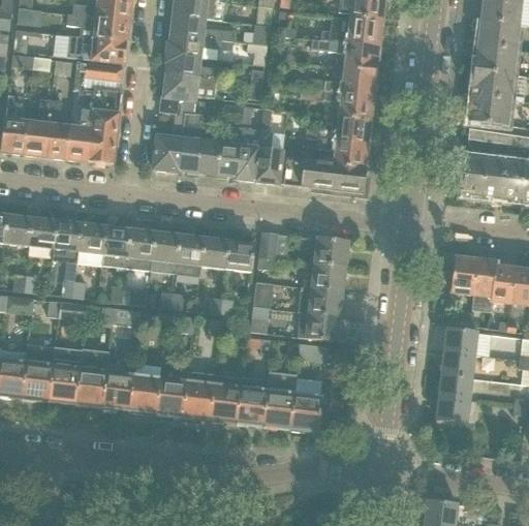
[(0,0),(0,6),(10,8),(11,0),(0,0)]
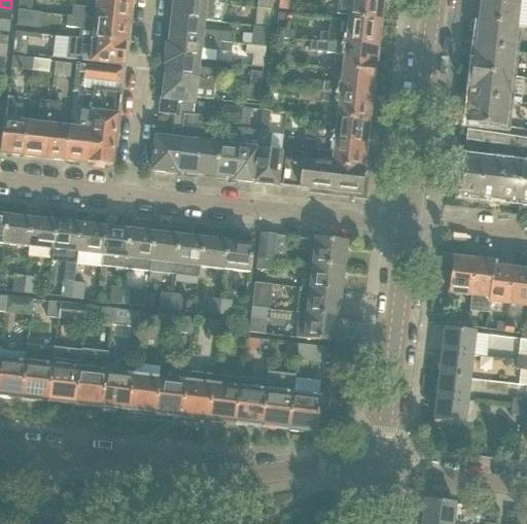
[(19,0),(18,8),(31,9),(32,0),(19,0)]
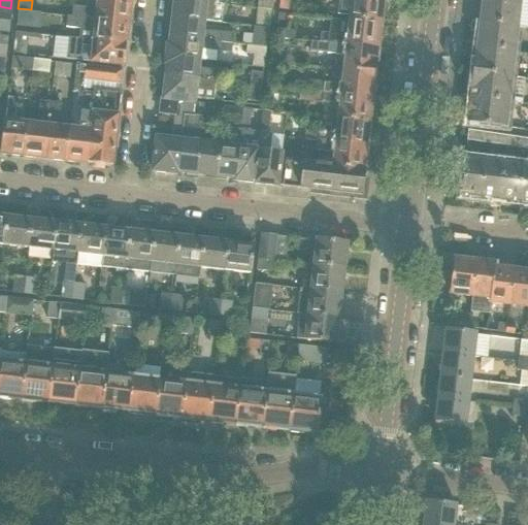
[(72,4),(71,17),(128,24),(130,3),(104,0),(96,0),(95,7),(72,4)]
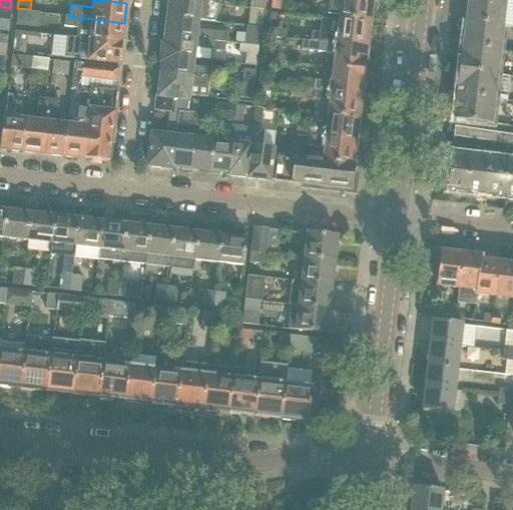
[(215,20),(217,1),(208,0),(169,0),(169,5),(166,5),(165,14),(197,18),(215,20)]
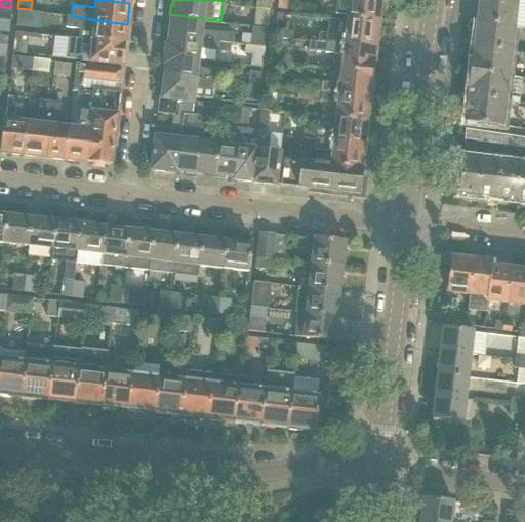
[(337,0),(335,12),(347,13),(347,15),(379,19),(379,17),(380,14),(384,12),(385,7),(381,3),(381,0),(337,0)]
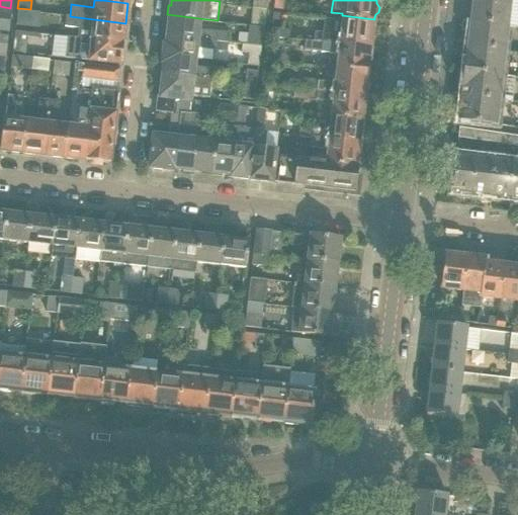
[(475,0),(472,20),(506,24),(509,0),(475,0)]
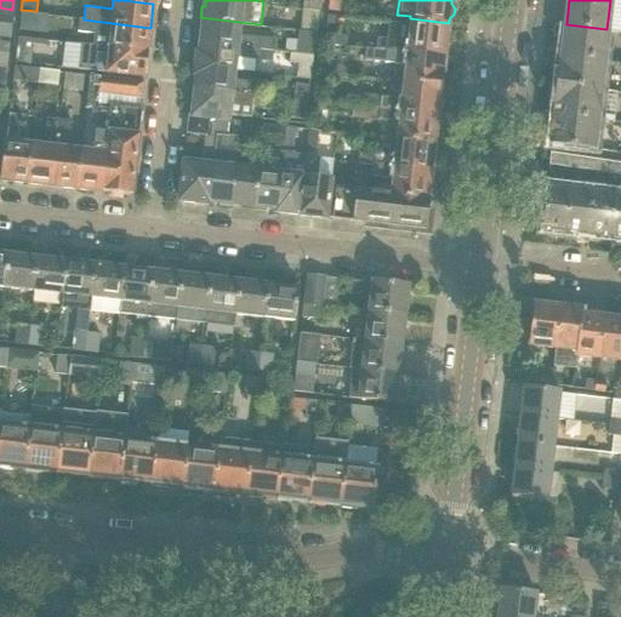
[(302,5),(301,20),(315,22),(318,6),(302,5)]
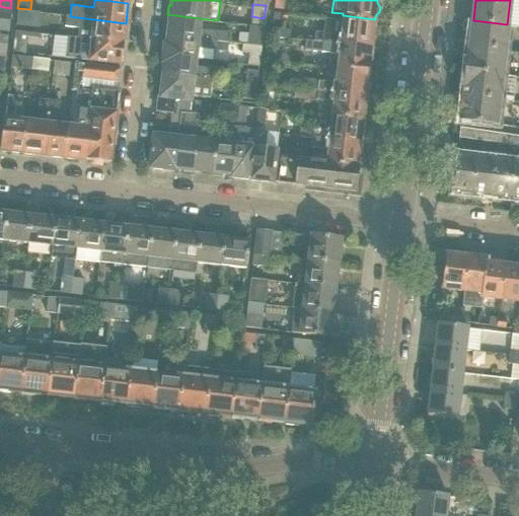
[(0,17),(9,19),(10,11),(10,9),(10,8),(0,6),(0,17)]
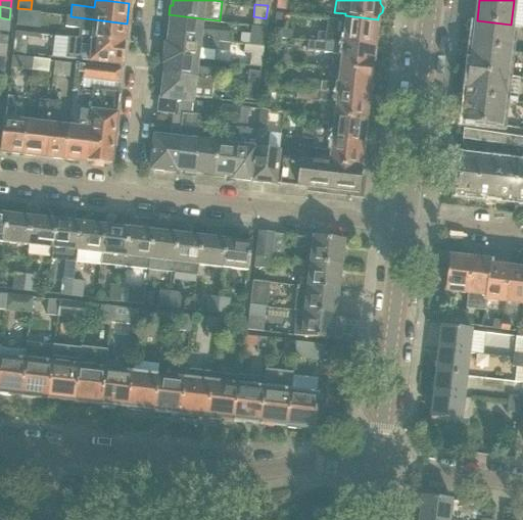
[(17,10),(15,24),(29,26),(31,9),(17,8),(17,10)]
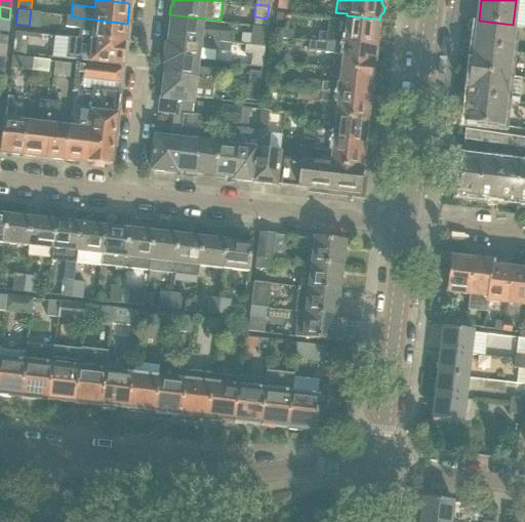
[(40,11),(31,9),(29,26),(38,27),(40,11)]
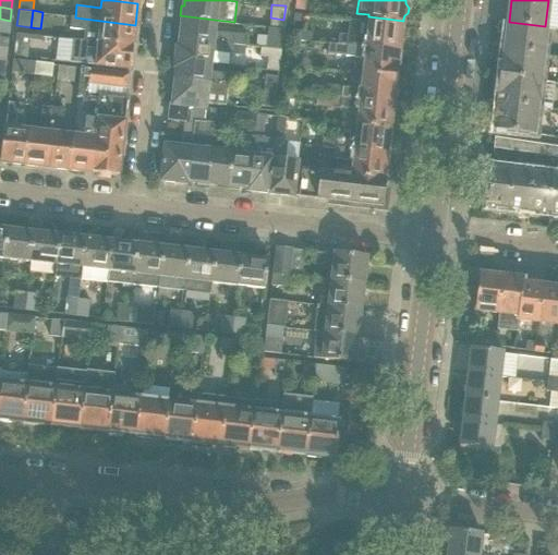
[(215,20),(180,15),(179,26),(181,26),(180,36),(232,41),(245,44),(246,34),(214,29),(215,20)]
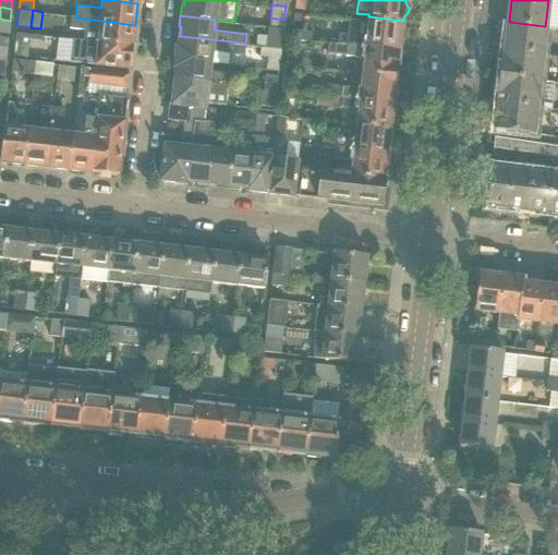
[(339,33),(338,44),(400,51),(401,39),(404,36),(405,31),(403,27),(403,21),(368,16),(367,21),(349,19),(348,34),(339,33)]
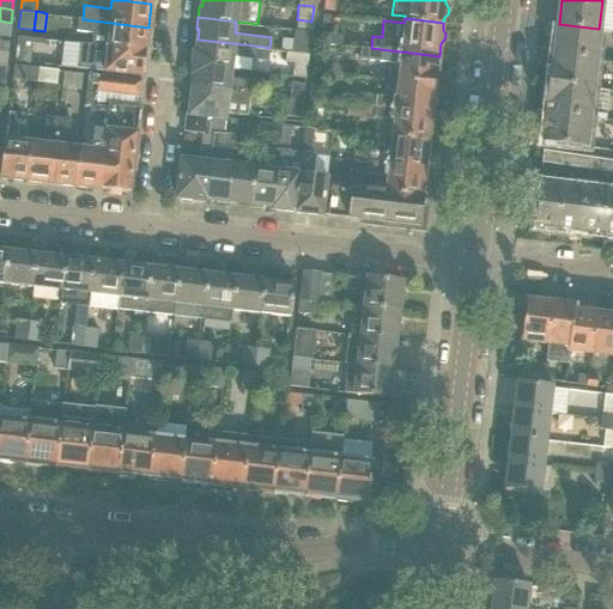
[(78,19),(76,30),(82,30),(91,31),(89,46),(105,47),(146,52),(149,28),(89,20),(83,19),(78,19)]
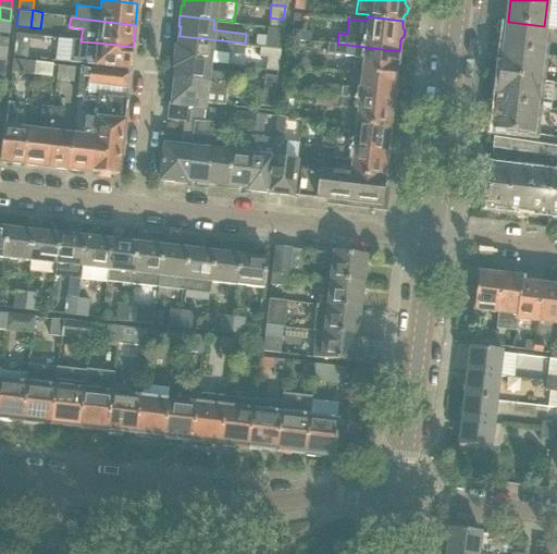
[(0,19),(0,31),(8,32),(9,32),(10,21),(0,19)]
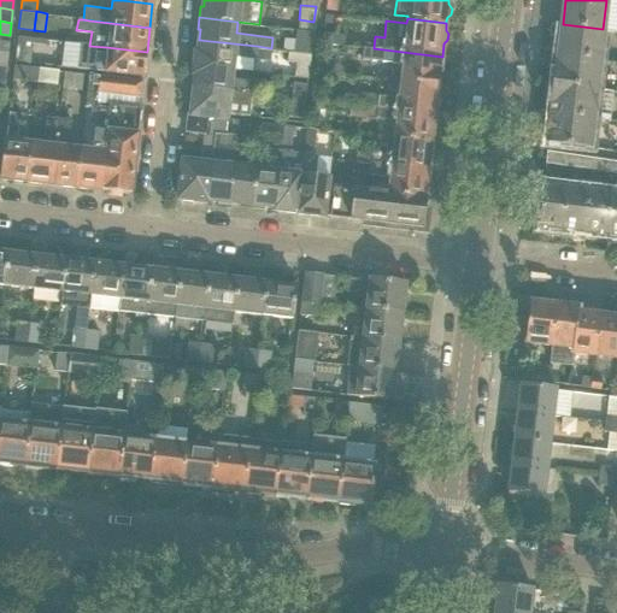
[(563,24),(559,53),(600,58),(603,29),(563,24)]
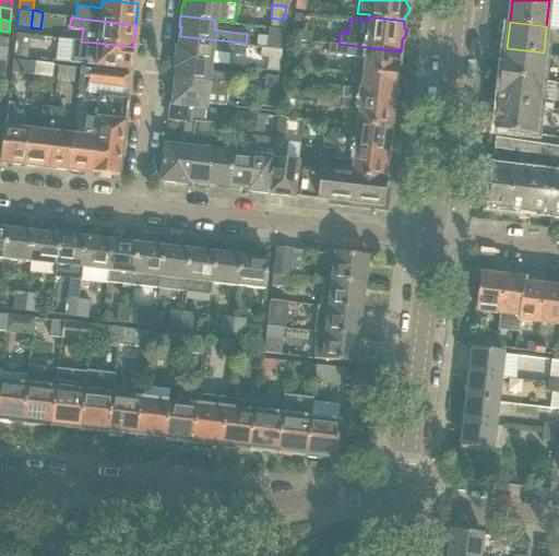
[(269,26),(268,36),(283,38),(284,27),(269,26)]
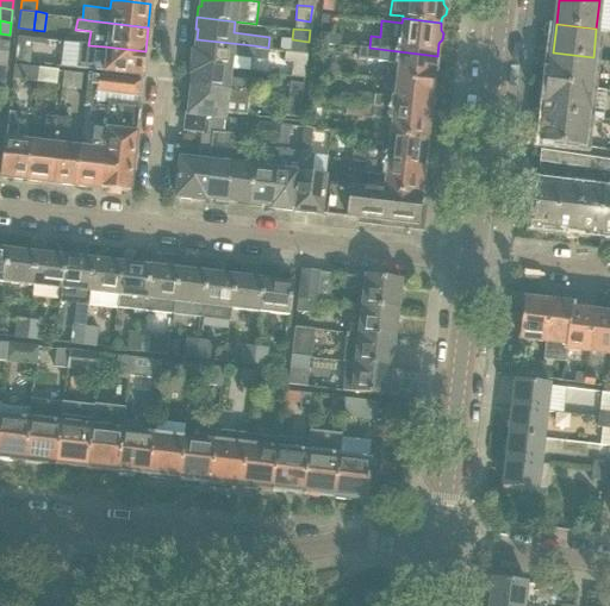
[(319,31),(318,41),(340,43),(341,33),(319,31)]
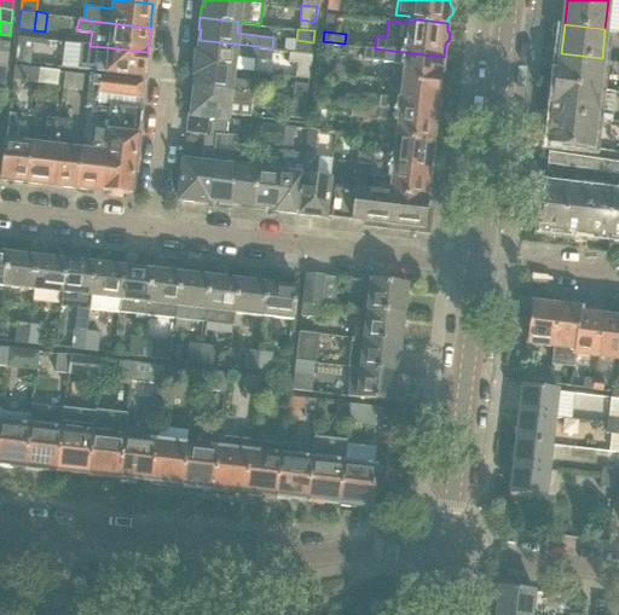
[(17,35),(15,61),(16,61),(17,61),(18,61),(29,62),(32,41),(33,41),(45,44),(46,39),(22,35),(18,35),(17,35)]
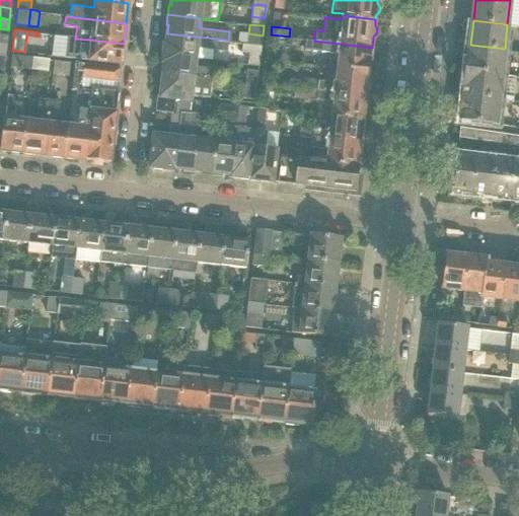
[(0,42),(7,44),(8,34),(0,32),(0,42)]
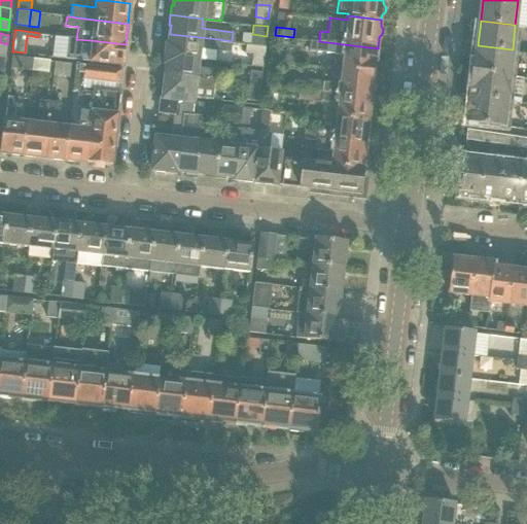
[(167,43),(166,54),(198,57),(215,59),(216,49),(218,49),(219,39),(170,34),(169,43),(167,43)]
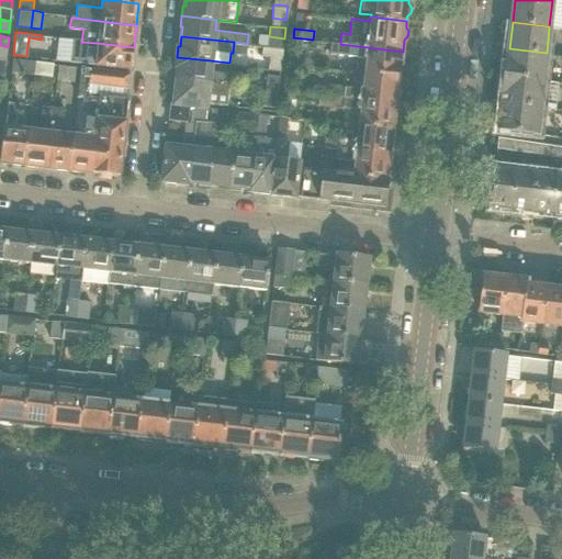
[(269,36),(267,47),(283,48),(284,38),(269,36)]
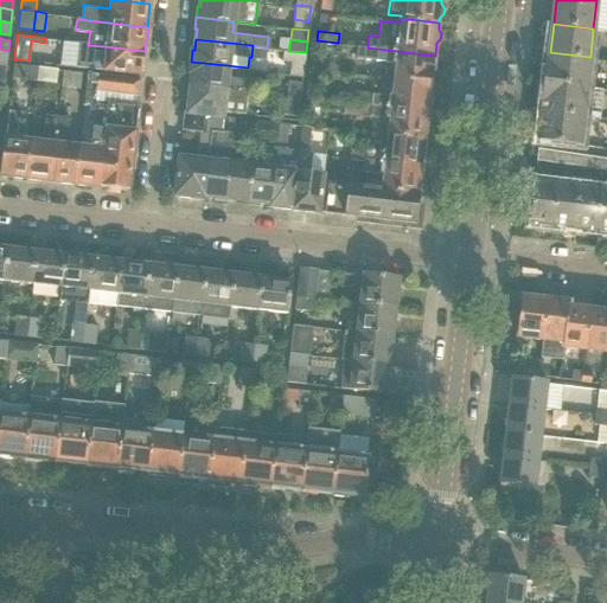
[(57,64),(76,66),(77,53),(78,44),(59,42),(57,64)]
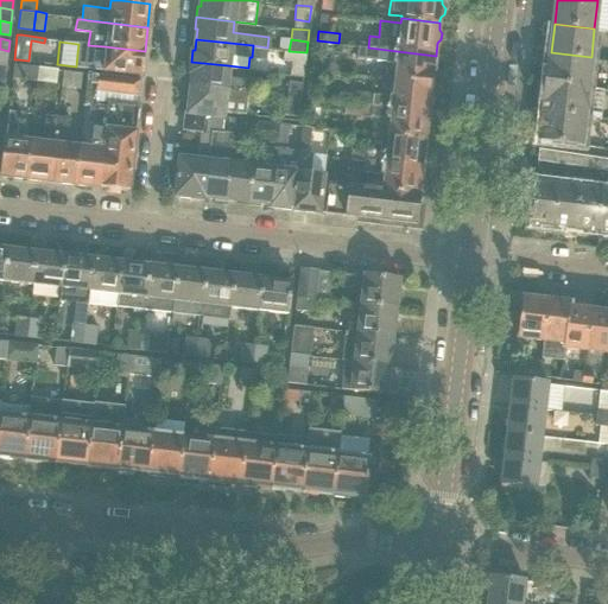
[(145,51),(88,45),(78,44),(77,53),(76,67),(103,69),(143,72),(145,51)]
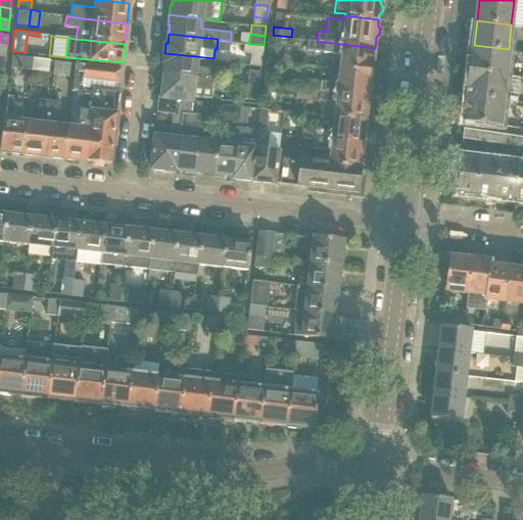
[(316,50),(317,41),(306,40),(305,48),(316,50)]
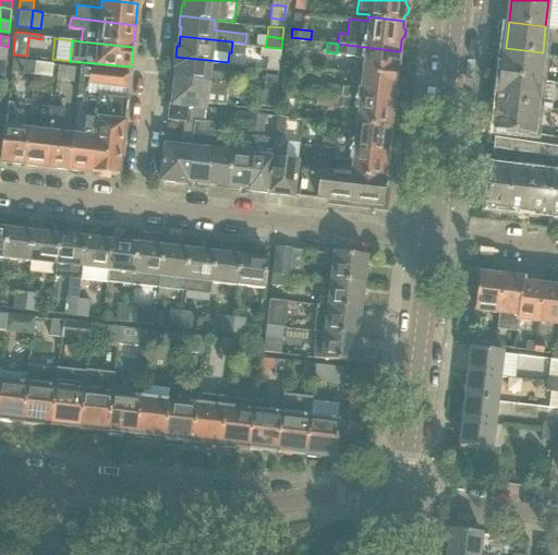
[(338,44),(337,53),(364,56),(362,73),(397,77),(398,73),(401,71),(401,65),(399,62),(400,51),(338,44)]
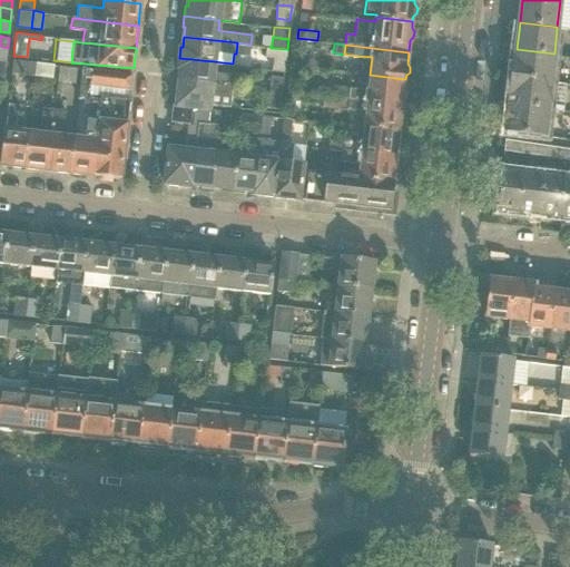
[(266,47),(265,56),(273,57),(273,60),(286,62),(287,49),(271,48),(266,47)]
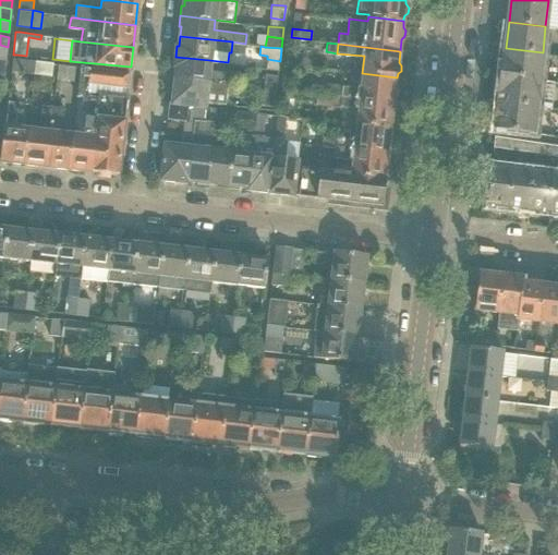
[(501,55),(499,75),(540,80),(543,52),(506,48),(505,56),(501,55)]
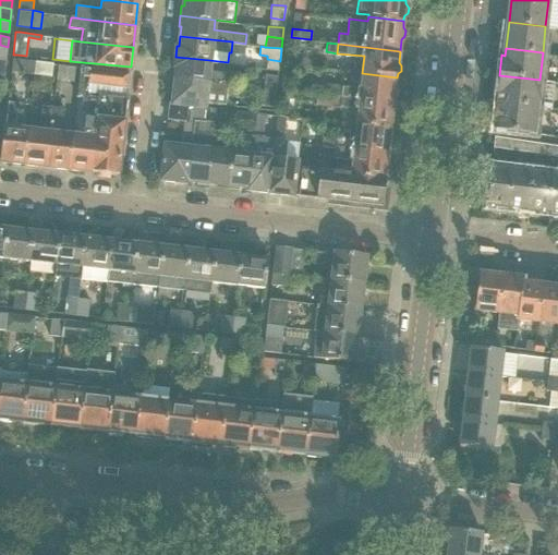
[(177,67),(176,76),(228,83),(229,73),(208,71),(209,60),(176,57),(174,67),(177,67)]
